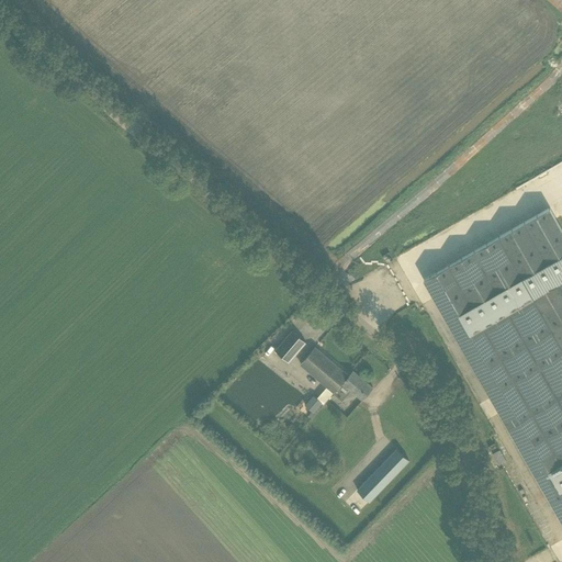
[(424,280),(561,523),(561,229),(549,208),(424,280)]
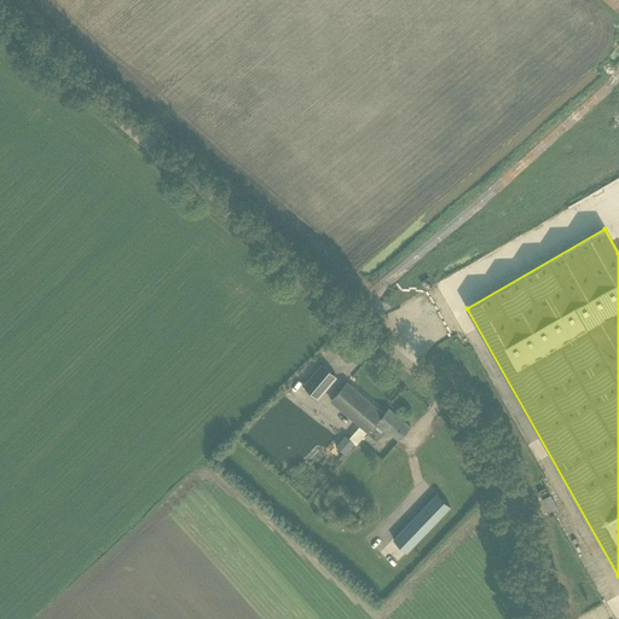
[(337,379),(323,365),(305,386),(319,398),(337,379)]
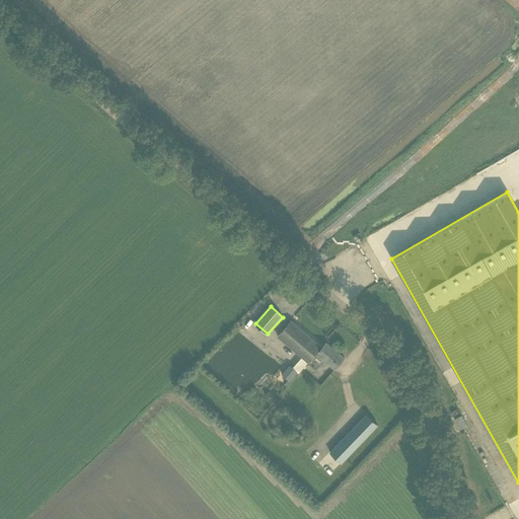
[(291,320),(284,328),(278,336),(309,362),(316,353),(321,347),(291,320)]
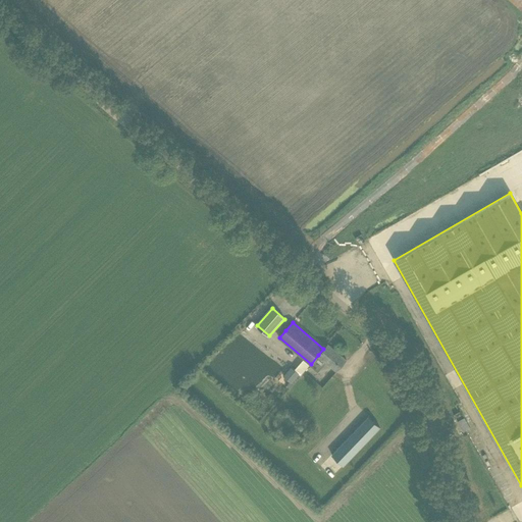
[(327,344),(323,349),(318,355),(337,370),(346,360),(327,344)]
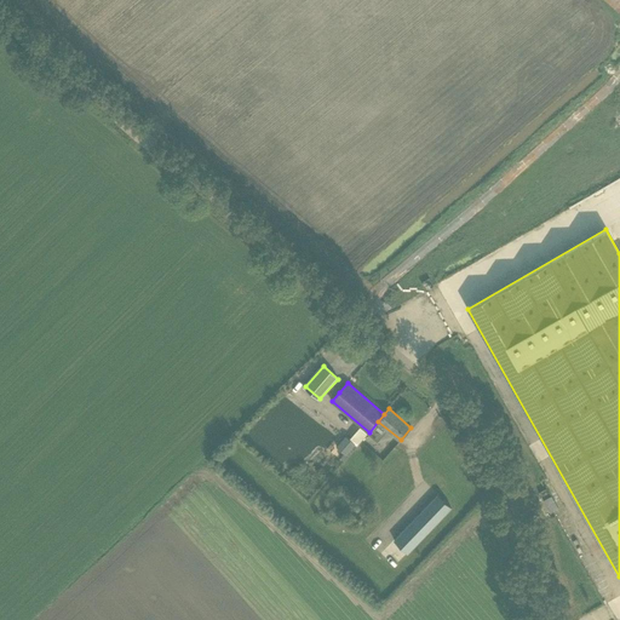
[(357,446),(346,436),(338,446),(345,452),(340,458),(344,461),(349,455),(349,454),(357,446)]
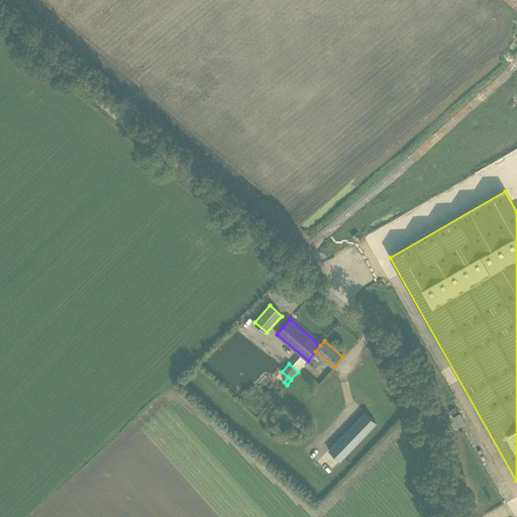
[(278,380),(265,396),(271,401),(284,384),(278,380)]
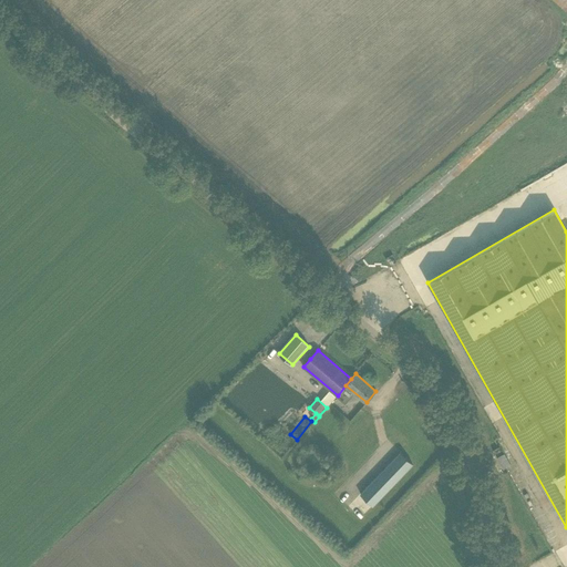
[(270,434),(266,439),(272,445),(277,441),(270,434)]
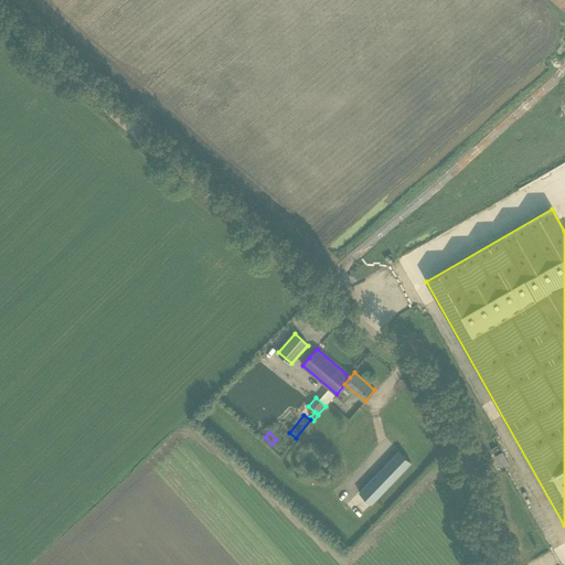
[(503,450),(494,455),(501,467),(510,462),(503,450)]
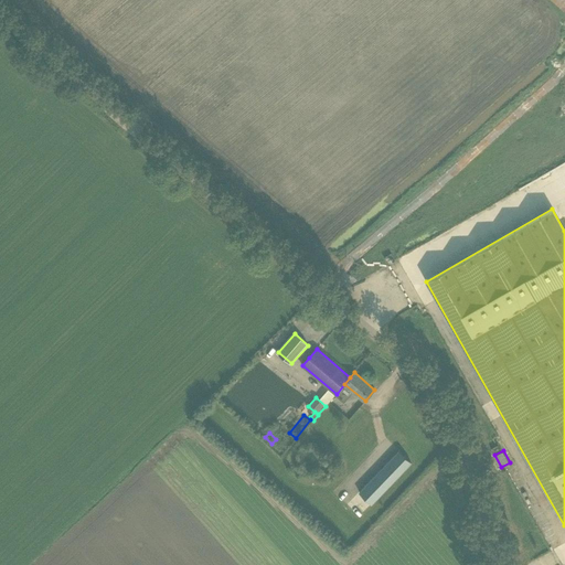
[(411,462),(398,451),(359,492),(371,504),(411,462)]
